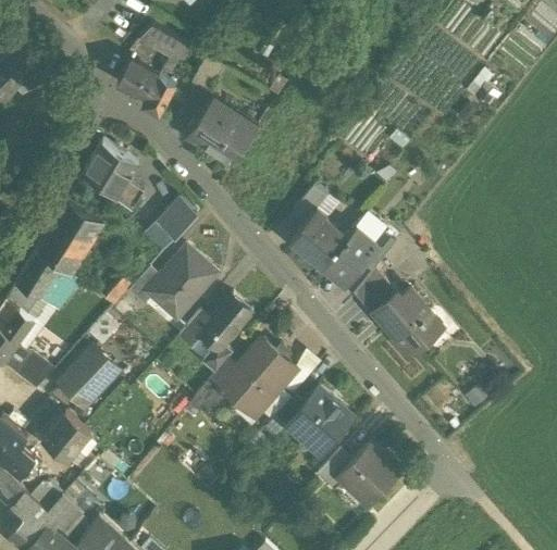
[(181,44),(153,27),(141,41),(172,59),(181,44)]
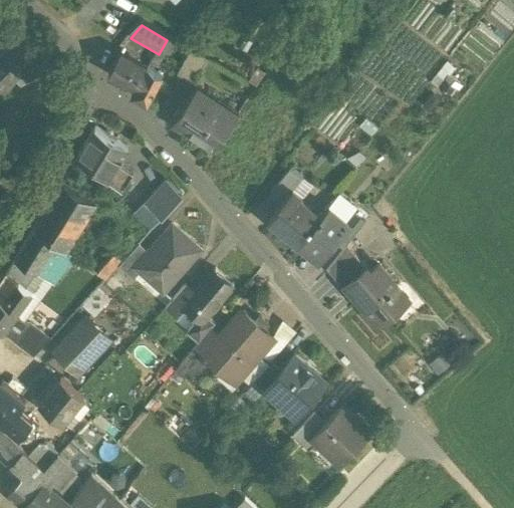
[(10,47),(0,58),(0,79),(9,87),(15,80),(29,64),(10,47)]
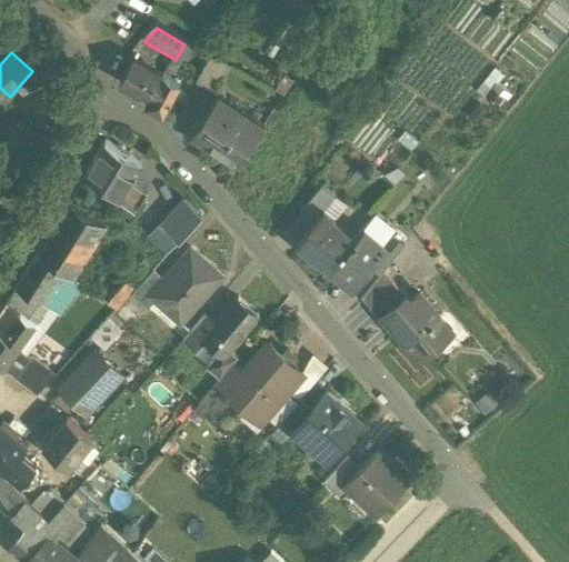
[(230,70),(212,60),(197,87),(215,98),(230,70)]
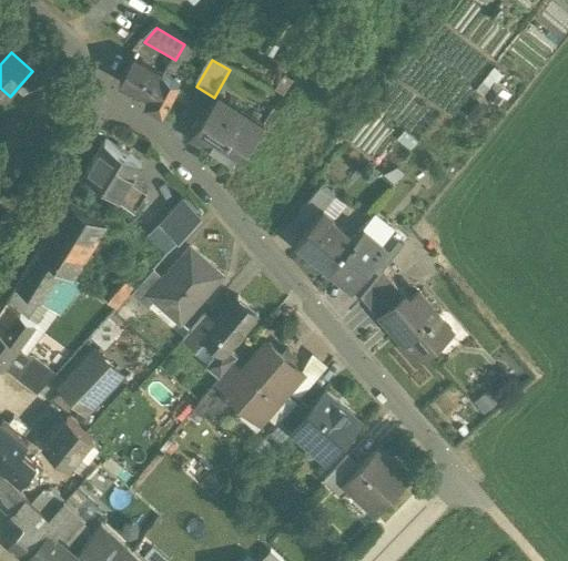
[(180,89),(133,64),(120,89),(149,104),(145,112),(162,121),(180,89)]
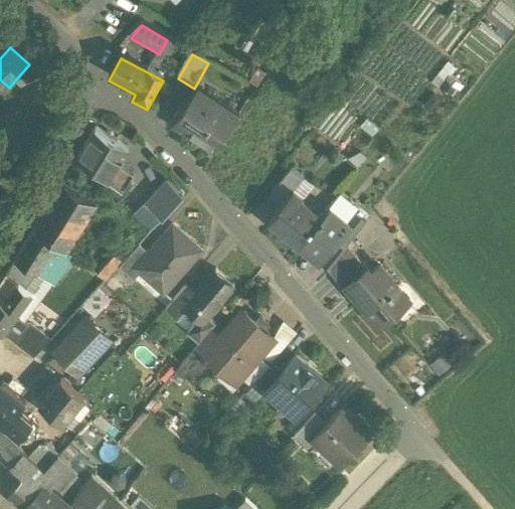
[(29,64),(15,80),(21,87),(40,75),(29,64)]
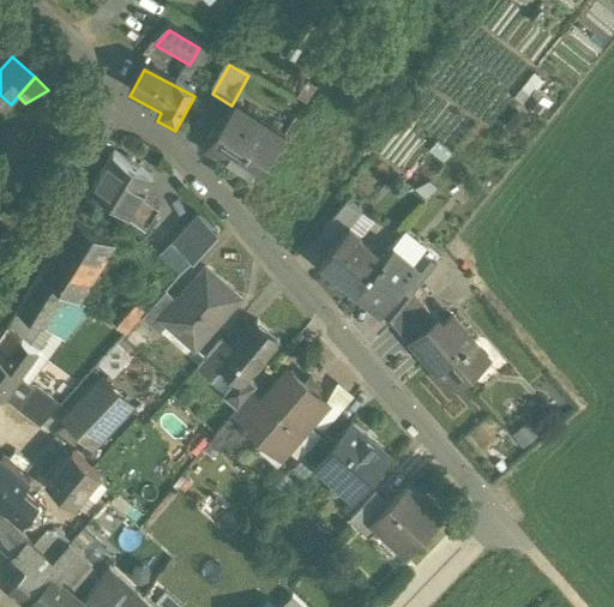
[(287,140),(238,109),(210,154),(258,184),(287,140)]
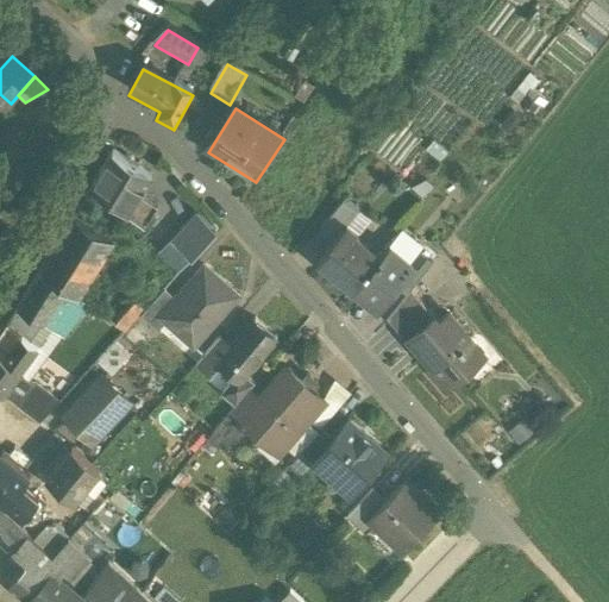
[(112,156),(90,190),(127,214),(139,196),(150,180),(112,156)]
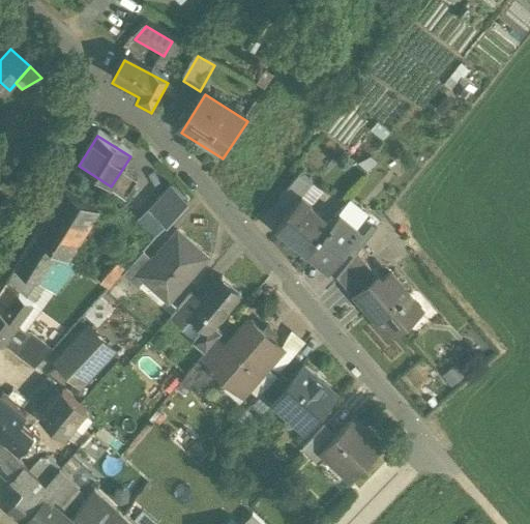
[(121,171),(111,186),(125,198),(137,180),(121,171)]
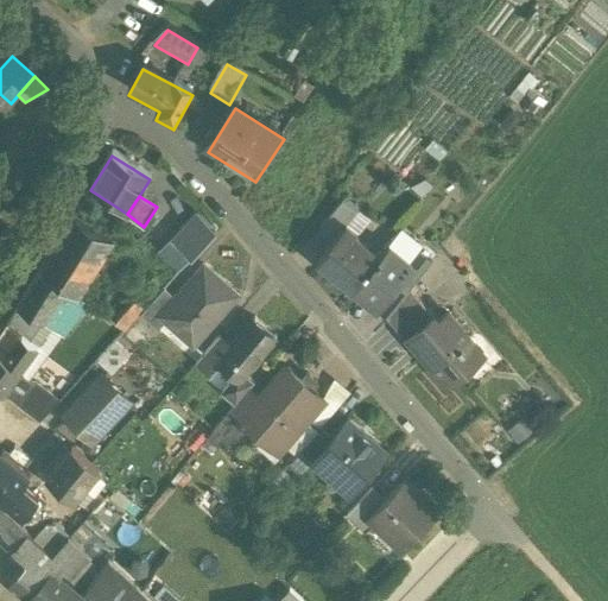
[(343,203),(322,229),(336,241),(347,227),(348,228),(359,214),(343,203)]
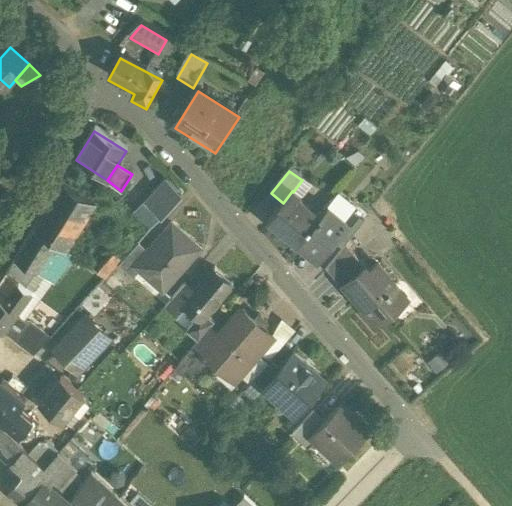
[(86,187),(68,176),(63,186),(80,196),(86,187)]
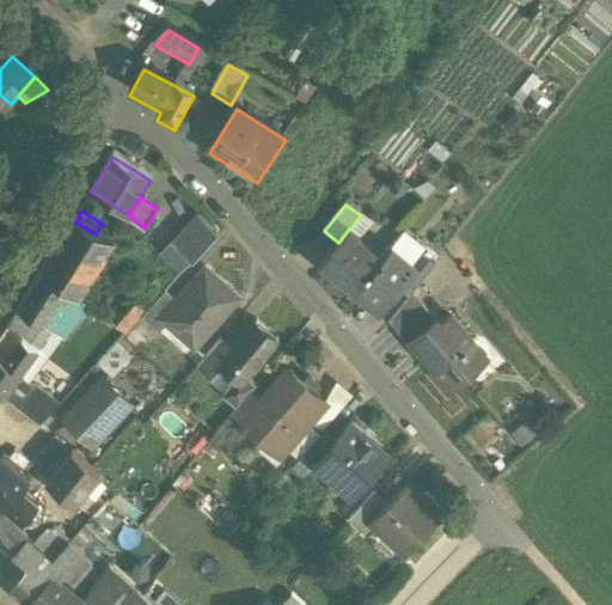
[(197,218),(171,246),(190,264),(218,236),(197,218)]
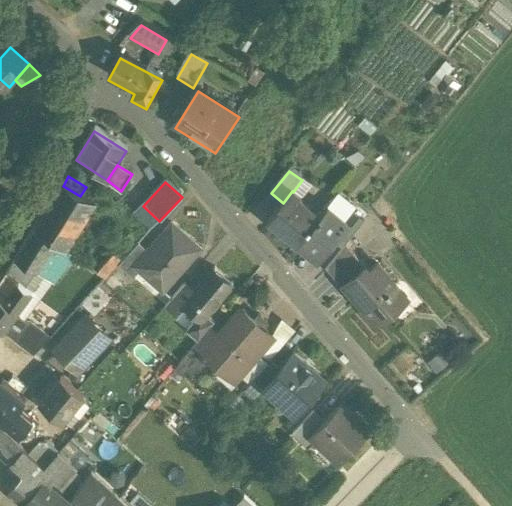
[(63,186),(61,185),(52,200),(85,221),(95,205),(80,196),(63,186)]
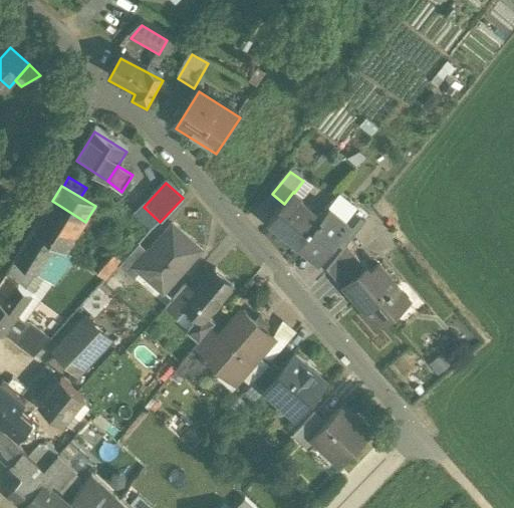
[(284,204),(268,223),(298,247),(320,219),(300,203),(302,200),(294,193),(293,192),(284,204)]
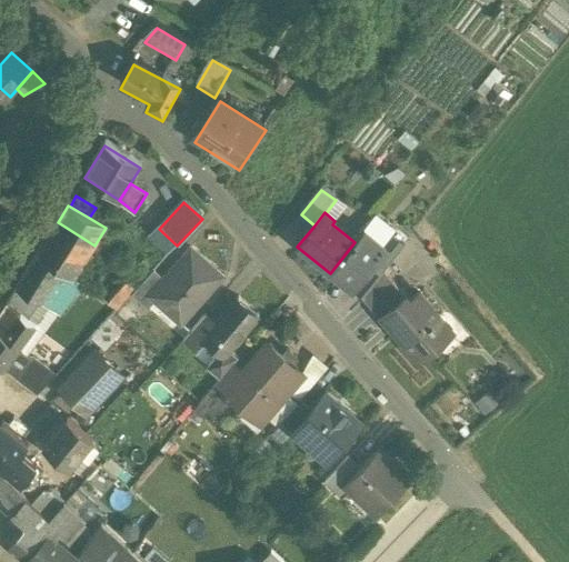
[(95,246),(58,222),(38,254),(61,272),(61,273),(71,280),(95,246)]
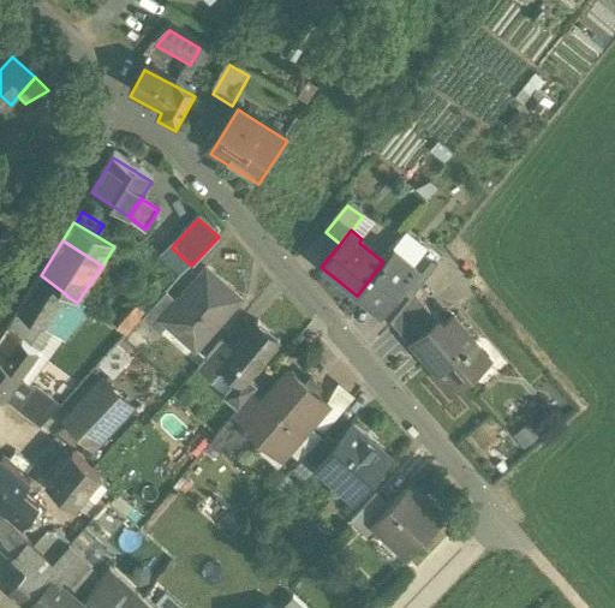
[(191,266),(172,248),(160,261),(180,278),(191,266)]
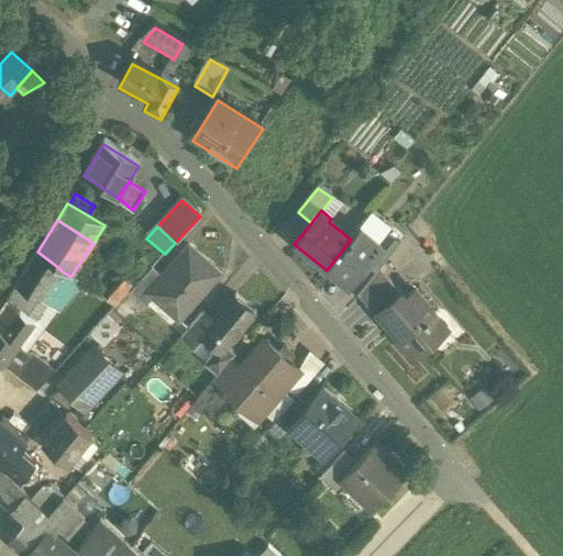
[(351,240),(327,270),(348,288),(366,266),(382,247),(381,246),(360,230),(352,240),(351,240)]
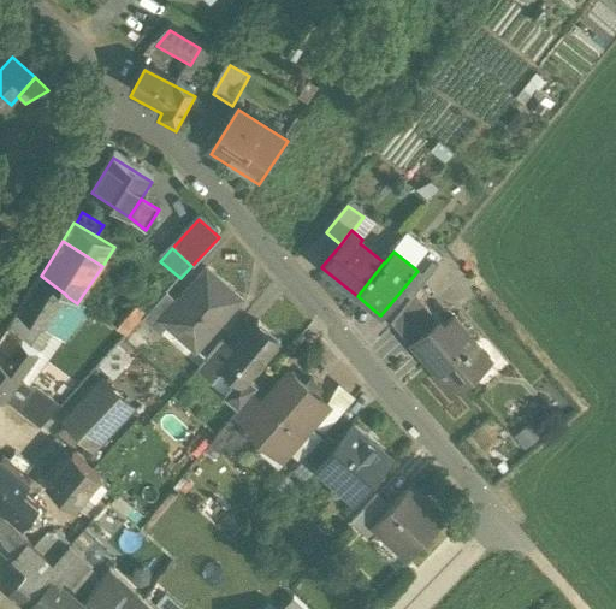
[(425,259),(416,270),(418,271),(401,291),(412,301),(415,297),(437,270),(425,259)]
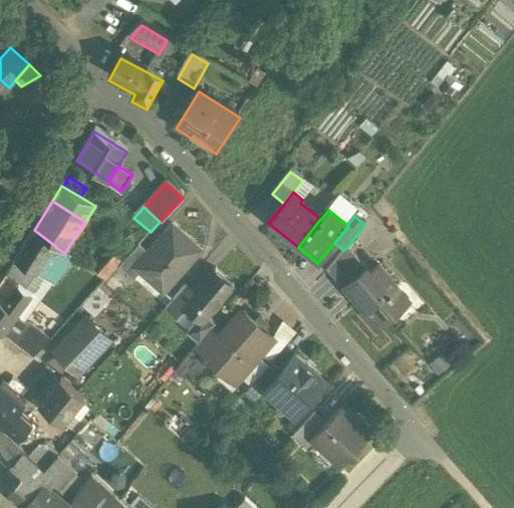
[(126,226),(88,271),(104,283),(117,269),(138,247),(147,237),(126,226)]
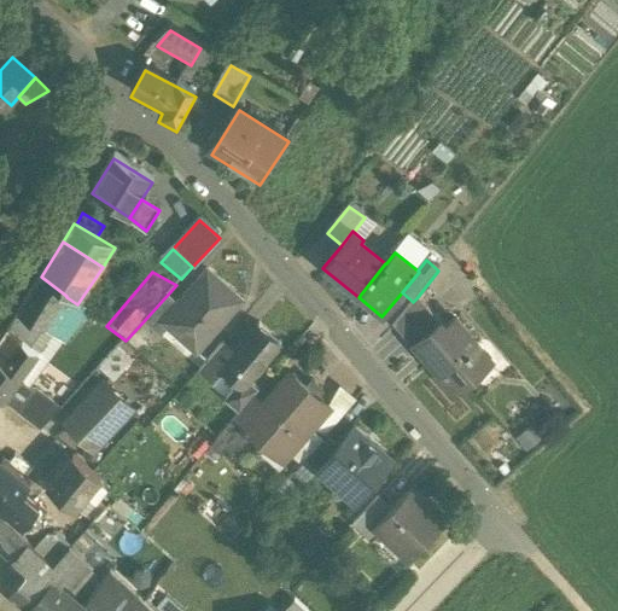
[(178,307),(162,326),(168,331),(197,356),(242,304),(207,274),(178,307)]
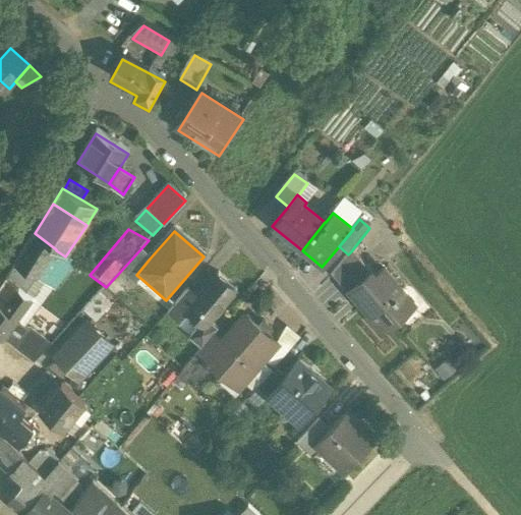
[(56,249),(35,233),(15,266),(37,280),(38,279),(56,250),(56,249)]
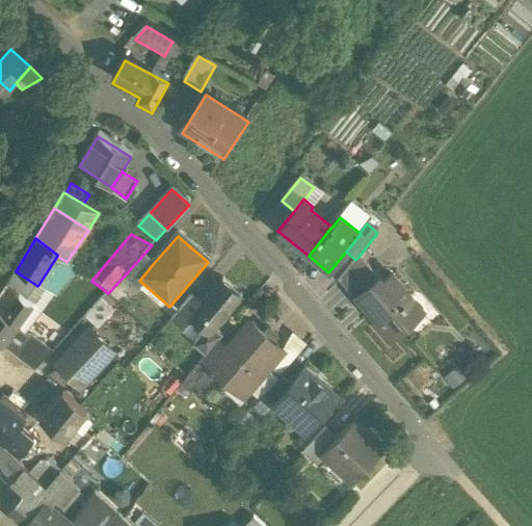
[(57,256),(38,285),(55,296),(74,268),(67,262),(57,256)]
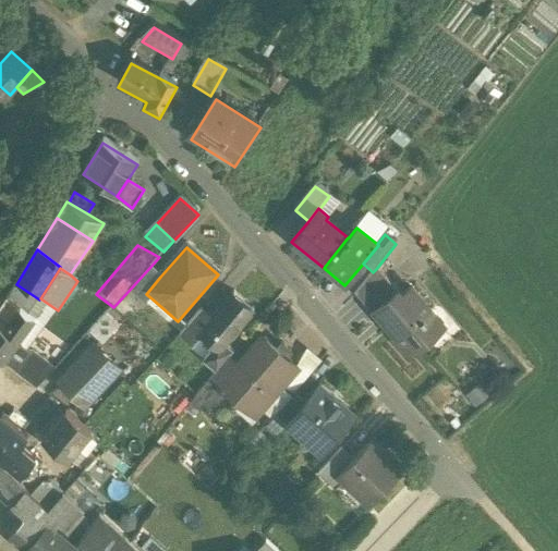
[(149,268),(128,292),(145,307),(152,298),(146,294),(160,277),(149,268)]
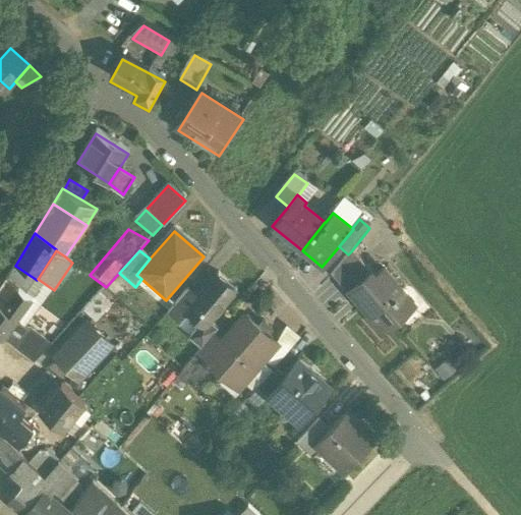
[(371,275),(351,251),(348,254),(331,276),(350,297),(352,295),(354,293),(353,291),(371,275)]
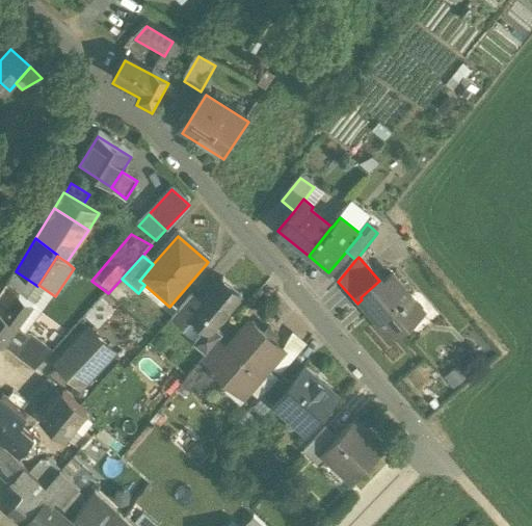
[(384,286),(379,281),(361,297),(362,299),(360,301),(390,336),(394,333),(398,337),(419,319),(407,306),(413,301),(393,279),(384,286)]
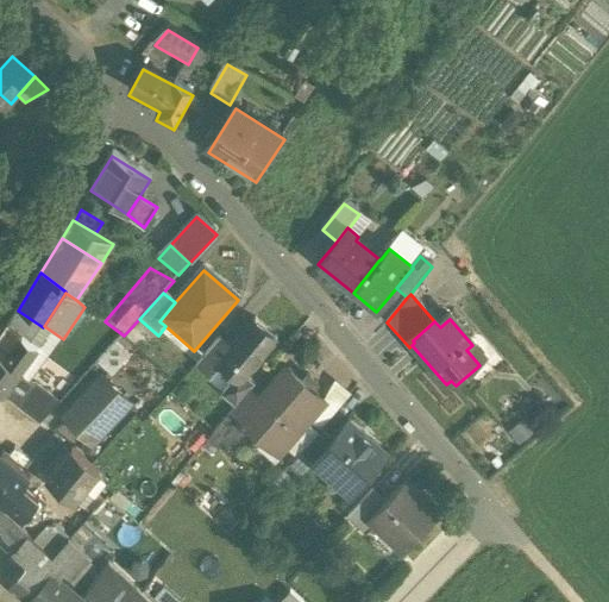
[(230,351),(218,365),(220,367),(220,368),(227,374),(239,384),(243,378),(276,340),(275,339),(272,340),(253,325),(256,323),(255,321),(230,351)]
